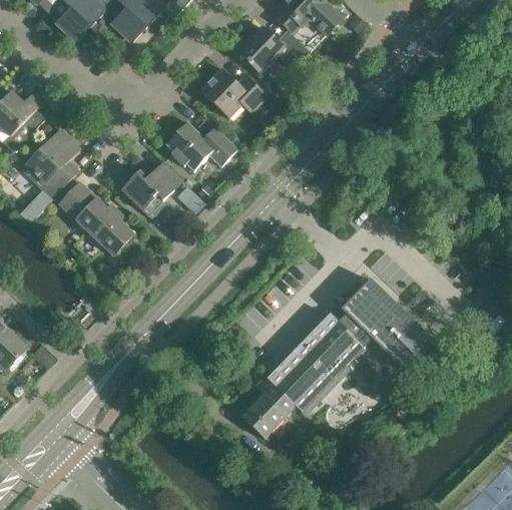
[(32,0),(46,13),(57,0),(32,0)]
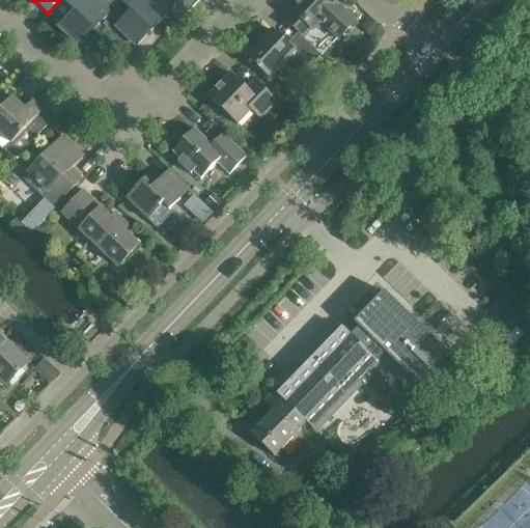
[(91,28),(101,37),(115,23),(130,7),(122,0),(116,0),(110,7),(102,0),(59,0),(48,14),(78,43),(91,28)]
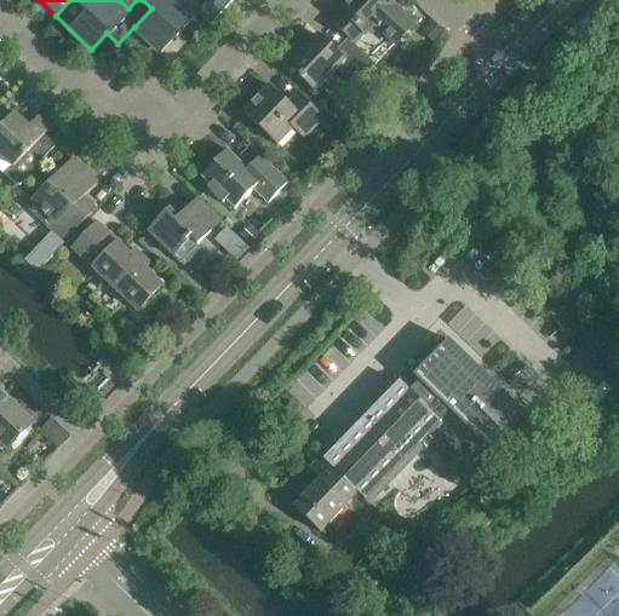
[(143,0),(152,9),(135,27),(158,50),(196,10),(208,21),(227,0),(202,0),(195,9),(185,0),(143,0)]
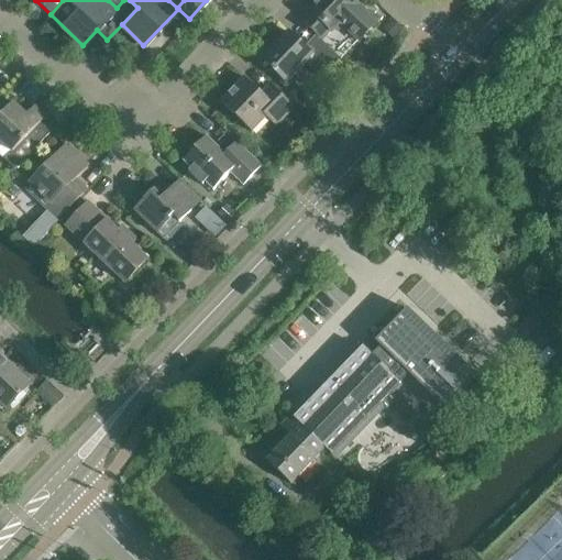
[(355,1),(356,0),(313,0),(308,6),(309,8),(300,18),(315,32),(319,35),(329,26),(330,28),(339,19),(357,37),(375,19),(355,1)]
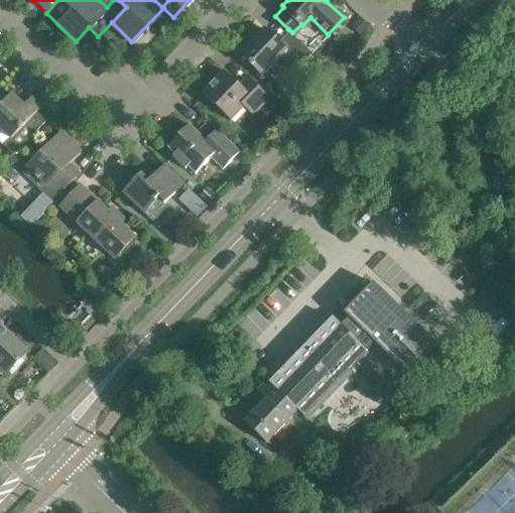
[(261,73),(278,54),(294,70),(311,51),(288,29),(278,40),(263,26),(239,51),(261,73)]
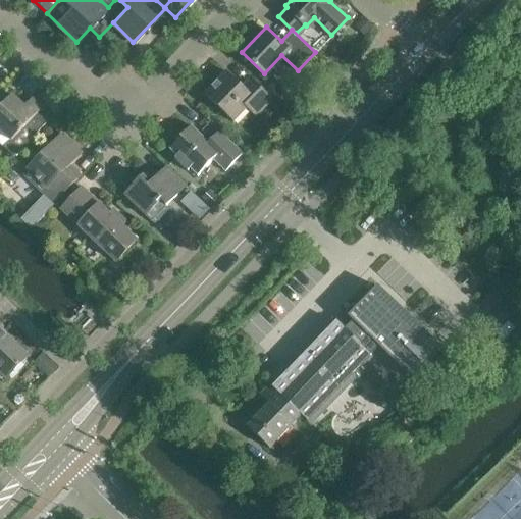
[(225,68),(204,91),(232,119),(246,105),(254,114),(271,97),(250,74),(241,84),(225,68)]
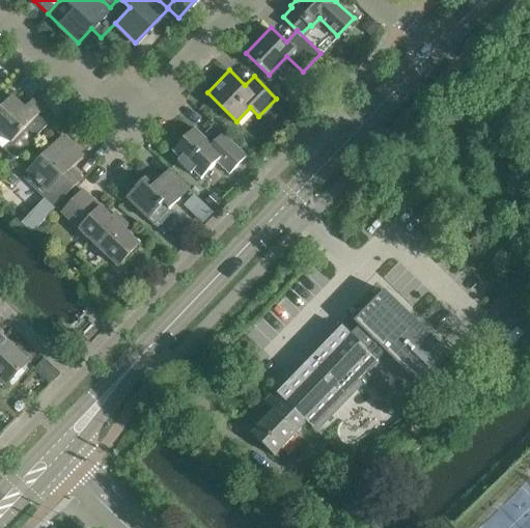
[(0,143),(3,146),(3,147),(14,157),(47,121),(37,113),(46,105),(34,94),(24,105),(11,93),(7,99),(0,92),(0,143)]
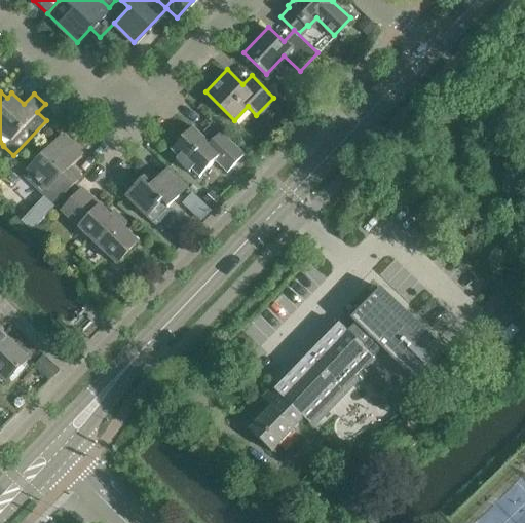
[(226,171),(244,152),(220,129),(209,141),(192,124),(170,147),(177,154),(175,157),(188,170),(190,167),(198,175),(214,158),(226,171)]
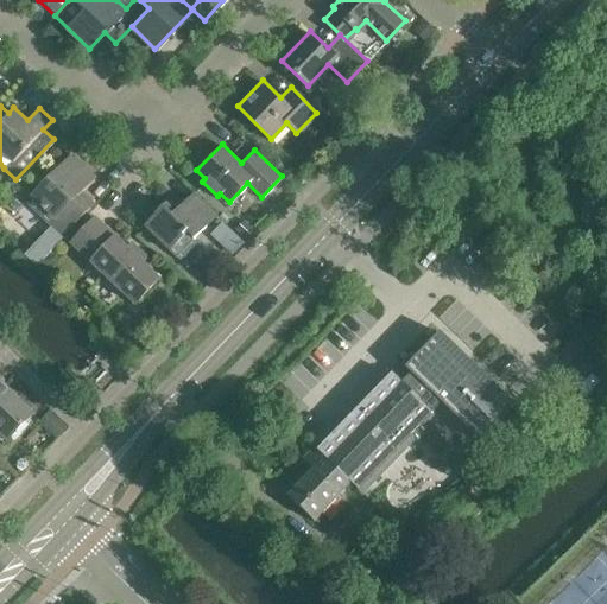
[(26,198),(62,233),(93,202),(81,190),(94,176),(70,153),(26,198)]
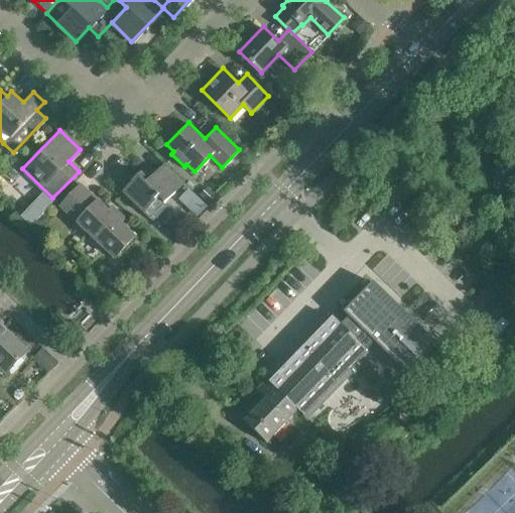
[(141,171),(122,190),(143,211),(152,220),(166,205),(163,202),(182,180),(164,162),(148,178),(141,171)]
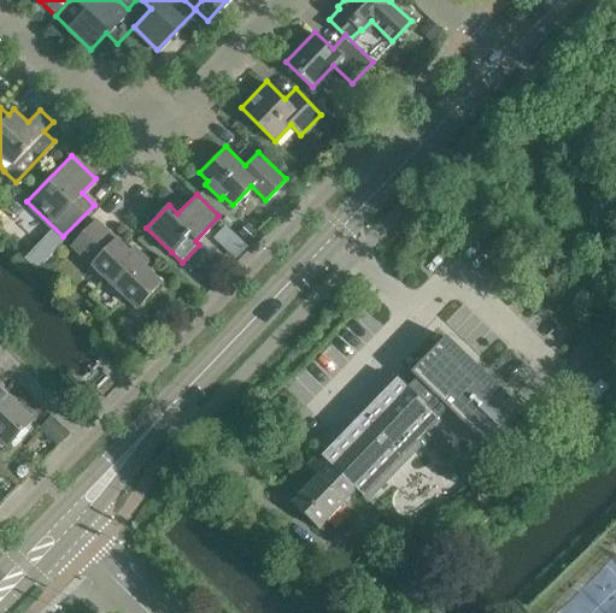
[(95,218),(71,245),(136,307),(162,281),(144,264),(148,259),(133,245),(128,249),(95,218)]
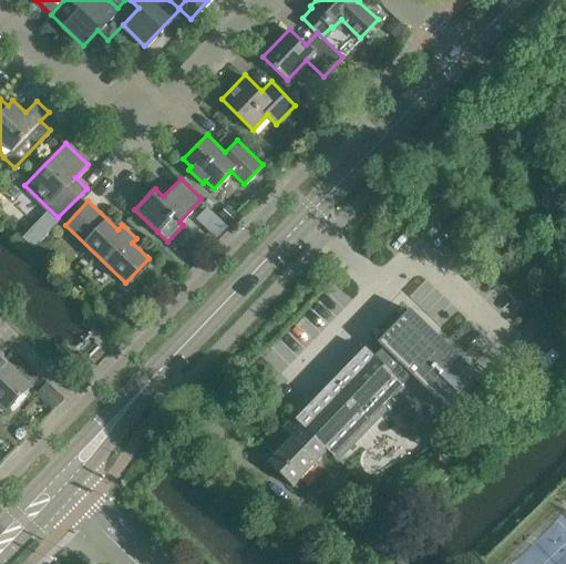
[(351,357),(294,418),(327,449),(326,449),(335,458),(404,386),(404,385),(402,383),(411,375),(448,410),(460,398),(462,399),(465,398),(469,396),(469,391),(467,389),(480,377),(410,308),(377,341),(379,344),(371,352),(363,345),(362,346),(351,357)]
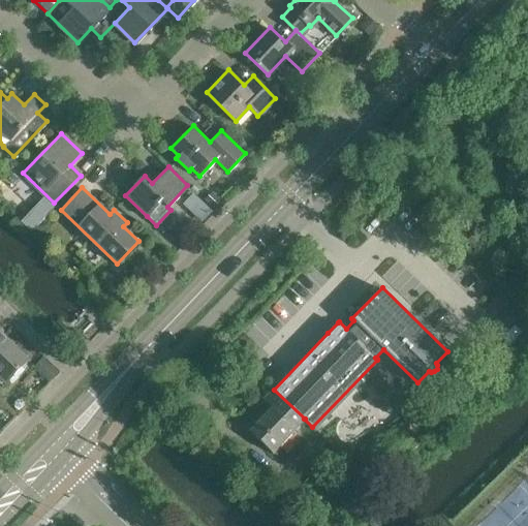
[(0,375),(6,381),(28,359),(26,357),(27,352),(20,345),(16,347),(0,332),(0,375)]
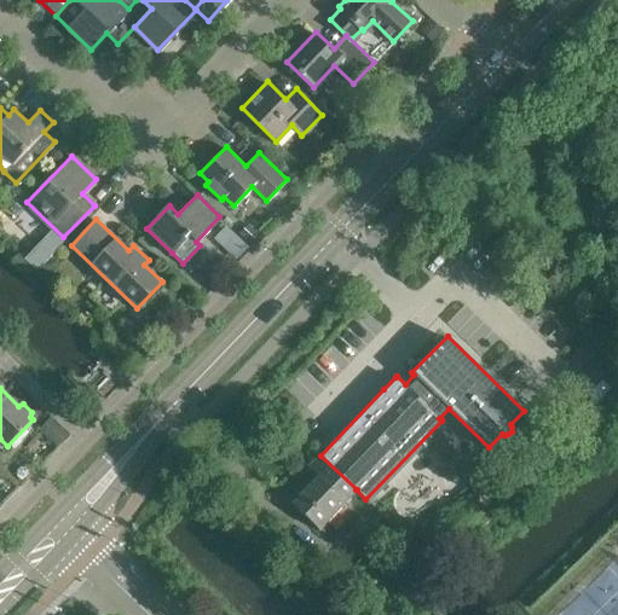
[(51,416),(40,428),(57,444),(68,433),(51,416)]
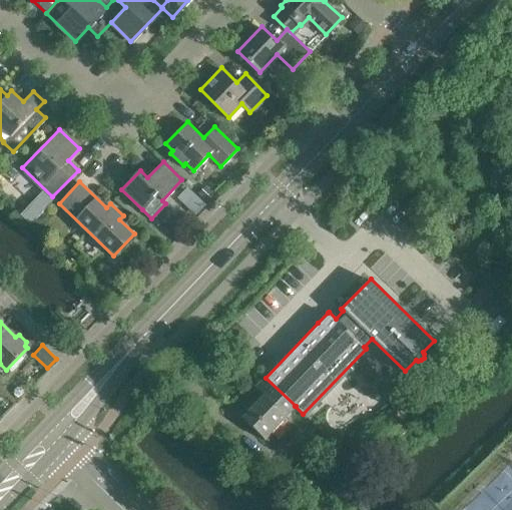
[(265,395),(242,417),(264,438),(295,406),(296,406),(266,378),(257,387),(265,395)]
